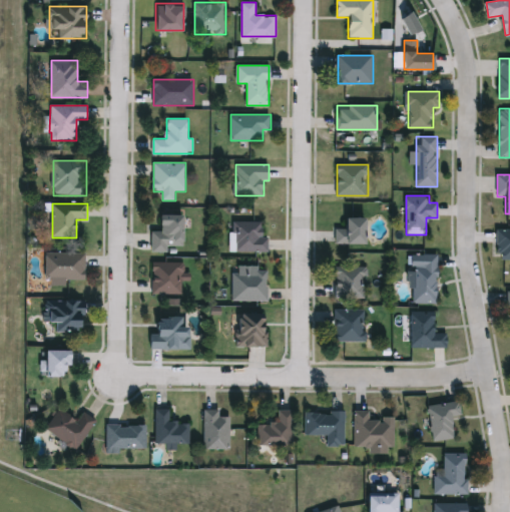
[(152,231),(160,231),(160,215),(183,215),(183,250),(152,250),(152,231)]
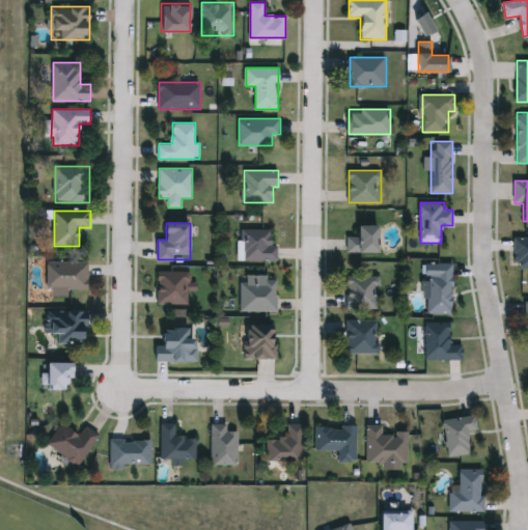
[(348,252),(348,238),(358,238),(358,225),(378,225),(378,252),(348,252)]
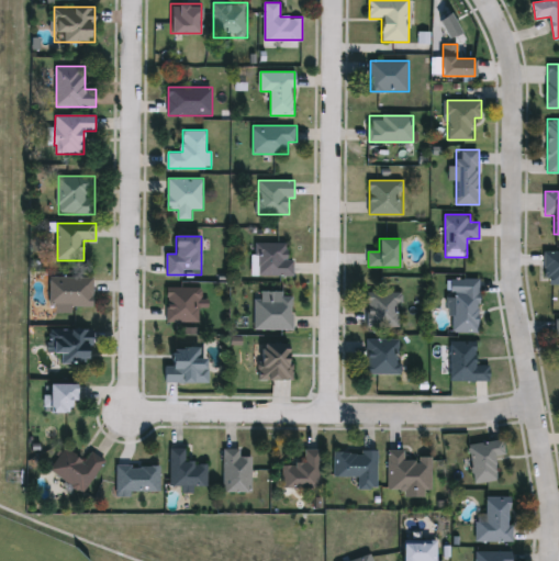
[(294,259),(294,276),(257,276),(257,243),(288,243),(288,259),(294,259)]
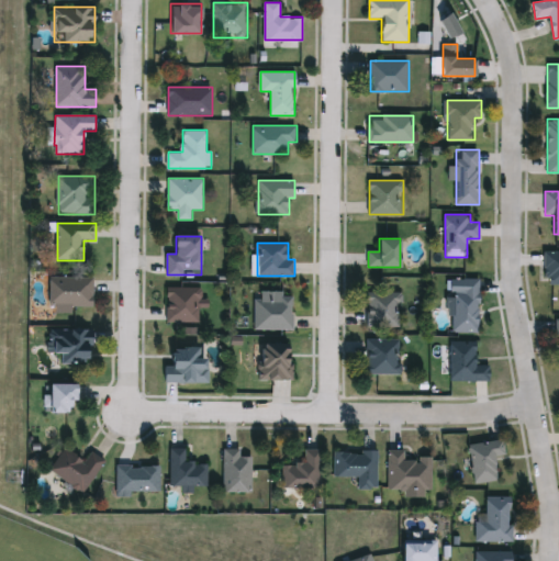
[(558,284),(545,284),(545,251),(558,251),(558,284)]
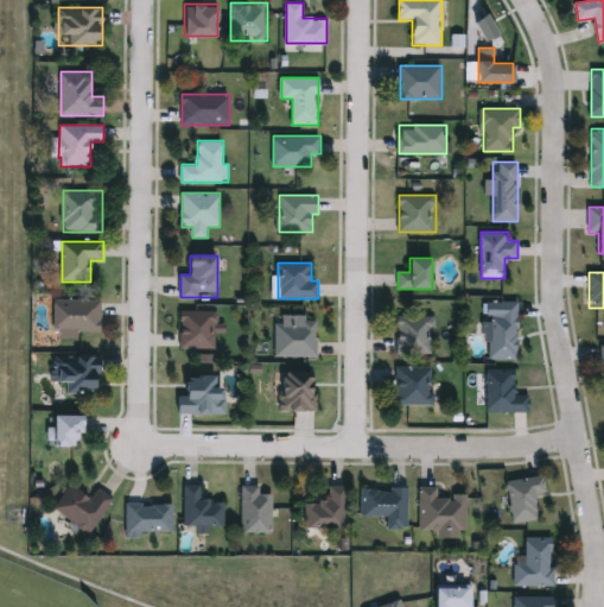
[(102,299),(102,332),(55,332),(55,299),(102,299)]
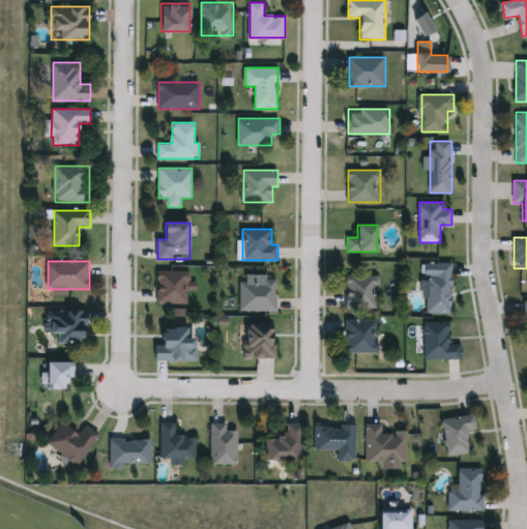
[(428,314),(428,275),(437,275),(437,263),(452,263),(452,314),(428,314)]
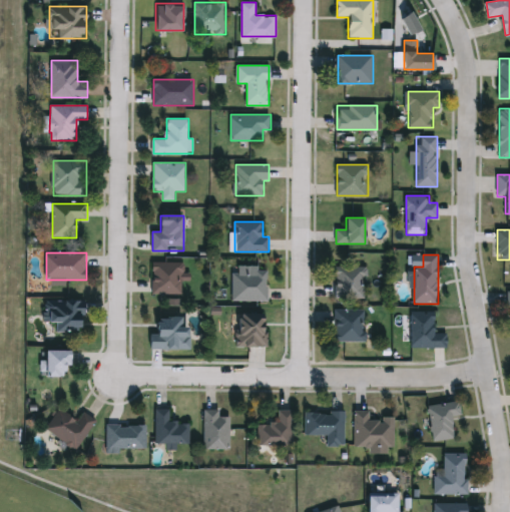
[(152,295),(152,263),(183,263),(183,295),(152,295)]
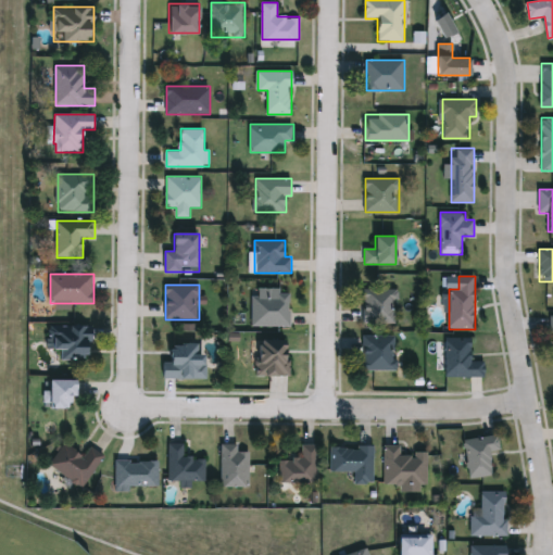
[(398,324),(363,324),(363,289),(398,289),(398,324)]
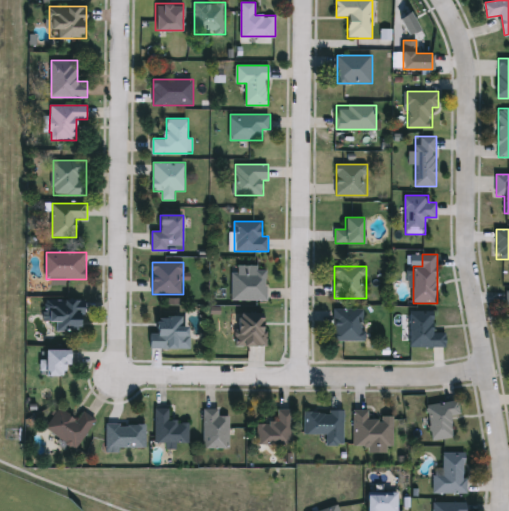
[(267,300),(232,300),(232,272),(267,272),(267,300)]
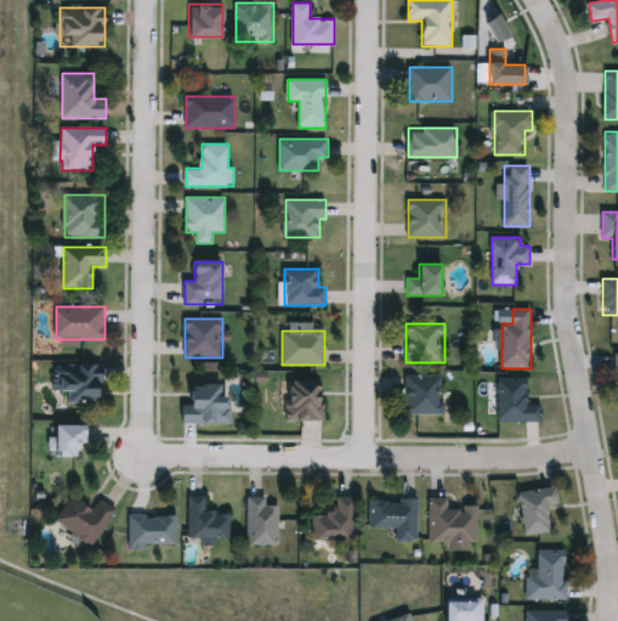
[(57,391),(57,365),(102,365),(102,401),(67,401),(67,391),(57,391)]
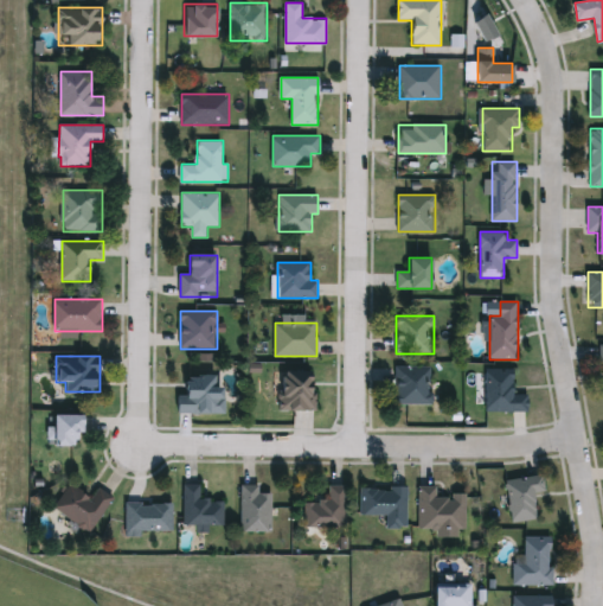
[(396,367),(431,367),(431,404),(396,404),(396,367)]
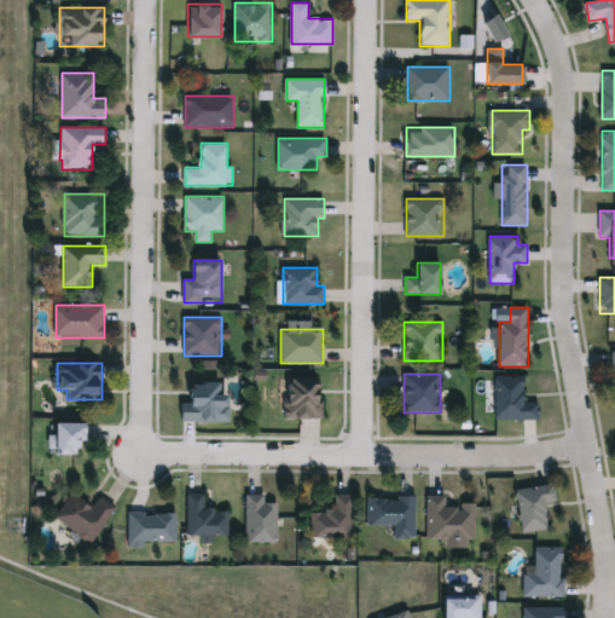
[(539,420),(495,420),(495,376),(523,376),(523,403),(539,403),(539,420)]
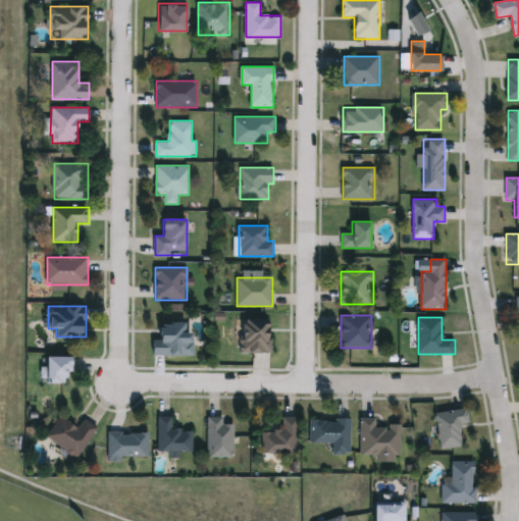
[(271,353),(242,353),(242,319),(271,319),(271,353)]
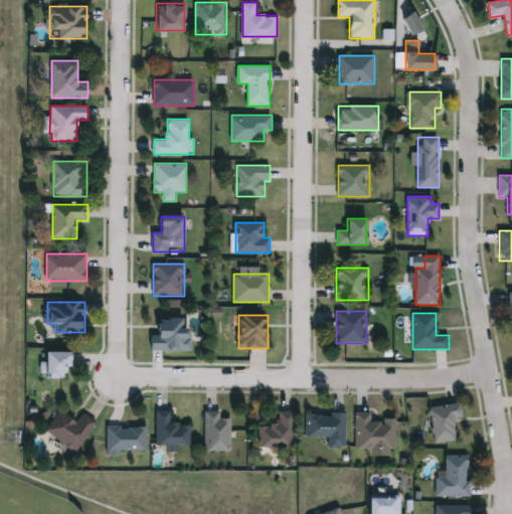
[(189,351),(153,351),(153,319),(189,319),(189,351)]
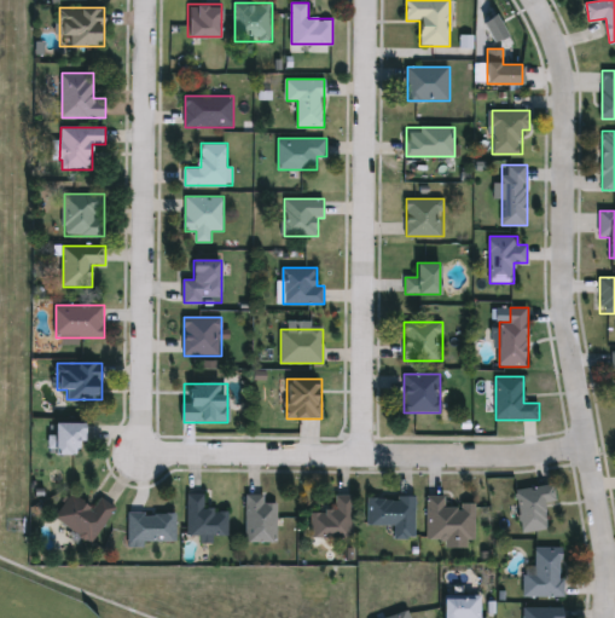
[(85,440),(76,440),(76,455),(53,455),(53,422),(85,422),(85,440)]
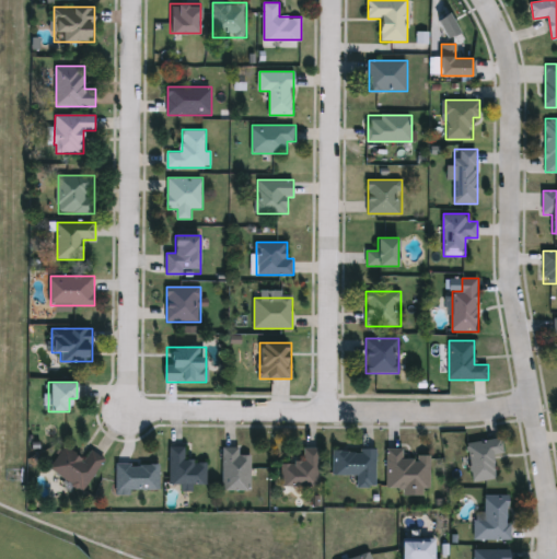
[(494,454),(496,479),(472,481),(468,442),(502,439),(503,453),(494,454)]
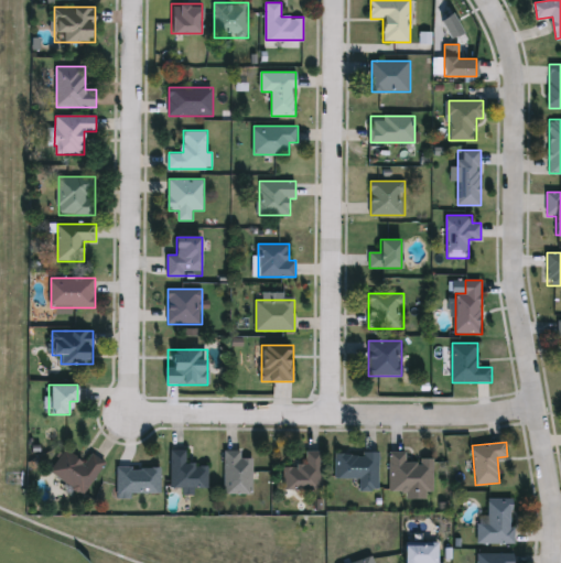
[(85,495),(50,473),(64,450),(86,464),(93,453),(106,462),(85,495)]
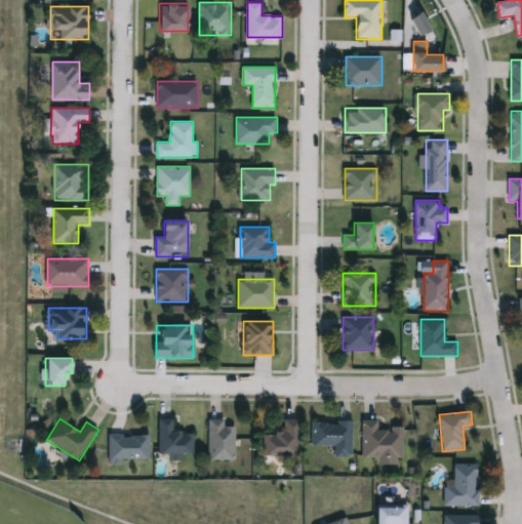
[(195,454),(159,454),(159,418),(173,418),(173,432),(195,432),(195,454)]
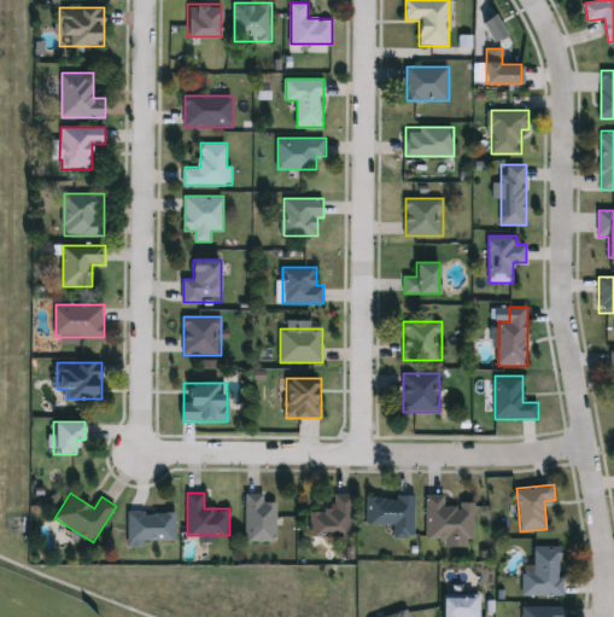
[(278,542),(246,542),(246,494),(265,494),(265,501),(278,501),(278,542)]
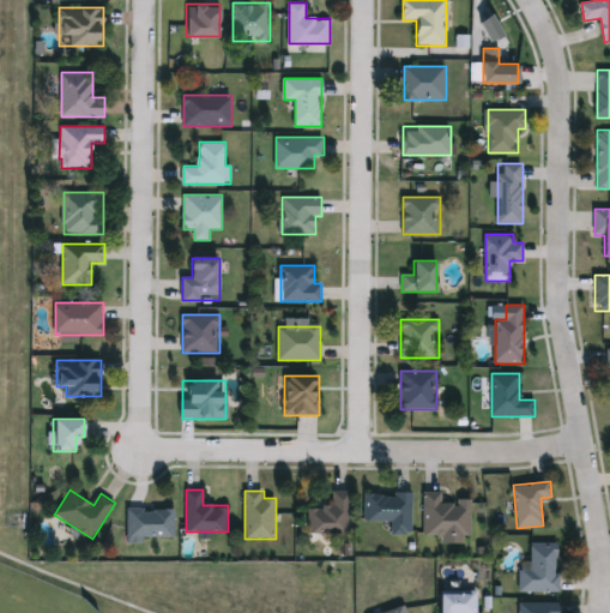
[(309,534),(309,508),(333,508),(333,492),(351,492),(351,534),(309,534)]
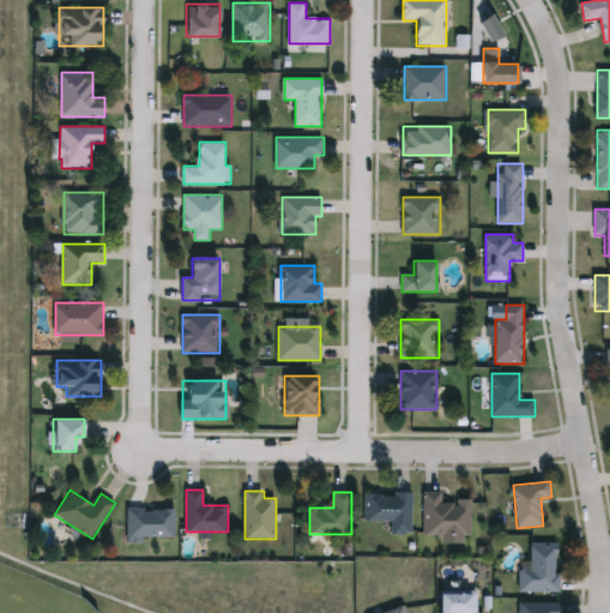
[(414,492),(414,534),(391,534),(391,521),(366,521),(366,492),(414,492)]
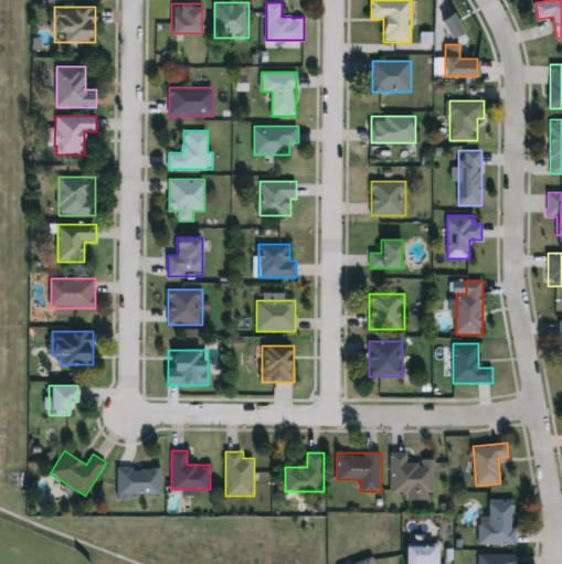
[(434,492),(391,492),(391,453),(407,453),(407,461),(435,461),(434,492)]
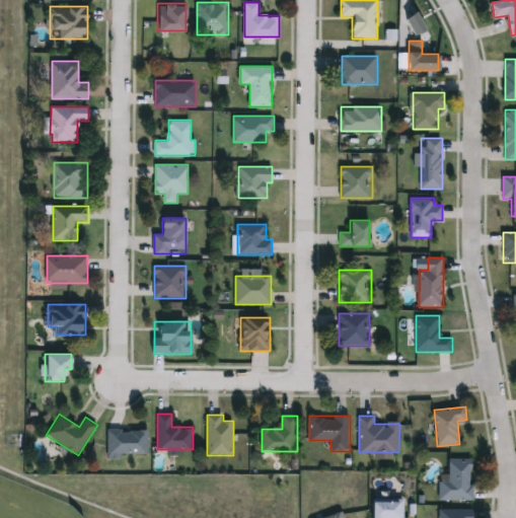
[(107,429),(149,429),(149,454),(107,454),(107,429)]
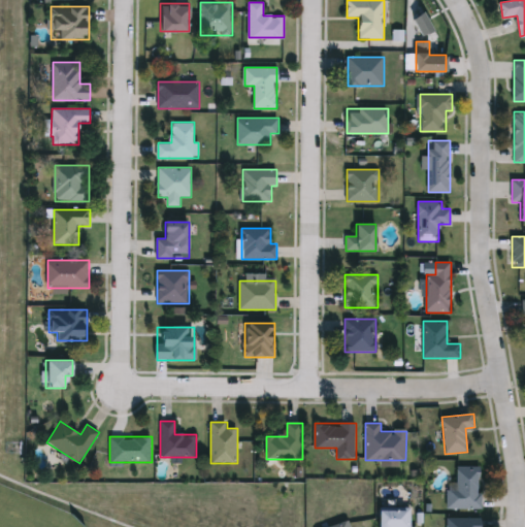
[(448,507),(448,489),(457,489),(457,467),(481,467),(481,507),(448,507)]
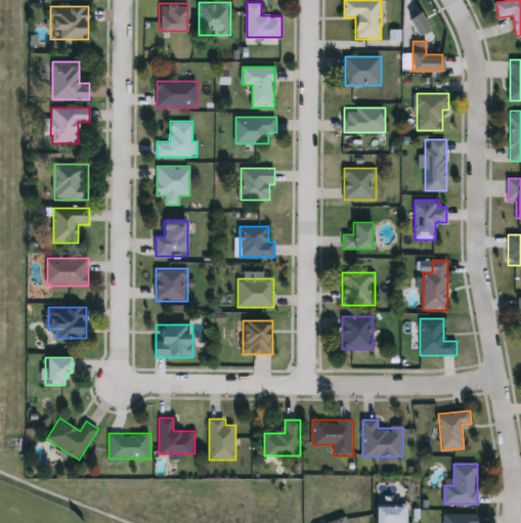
[(375,522),(375,505),(409,505),(409,522),(415,522),(375,522)]
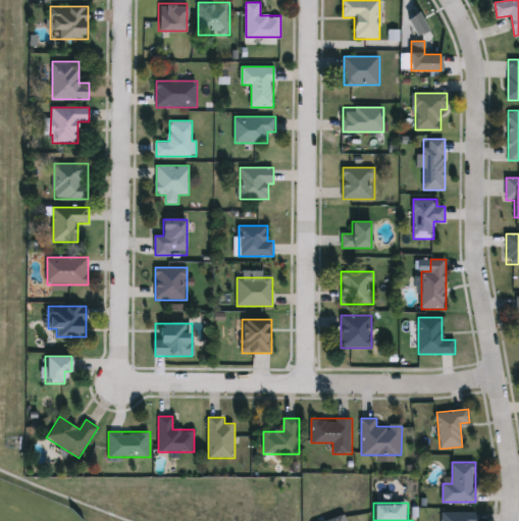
[(443,520),(443,512),(474,512),(474,520),(443,520)]
